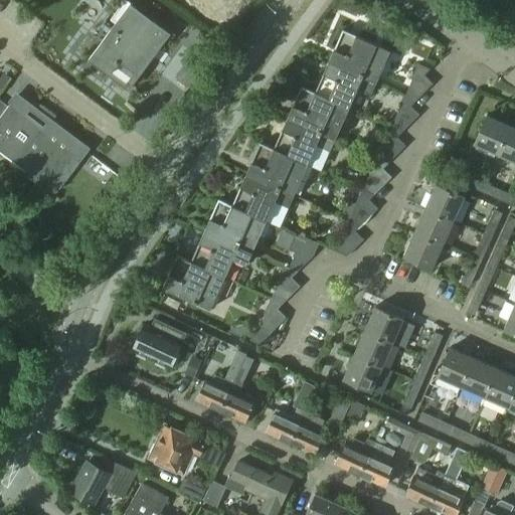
[(120,18),(92,56),(132,87),(144,69),(153,57),(152,57),(159,47),(169,33),(126,0),(116,14),(115,14),(120,18)]
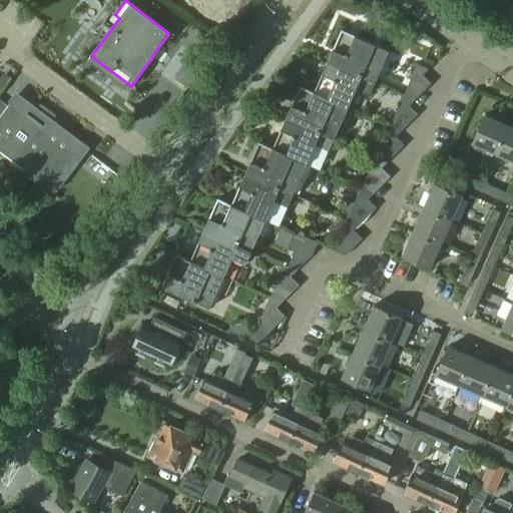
[(327,61),(376,82),(389,51),(341,30),(327,61)]
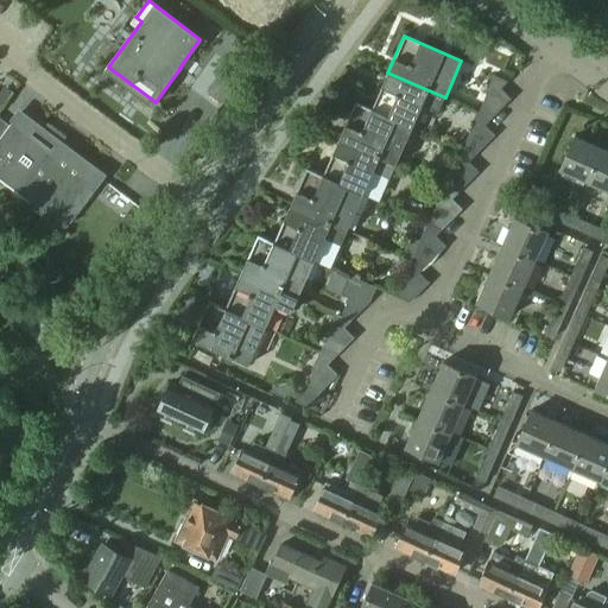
[(216,93),(223,97),(245,68),(230,57),(229,59),(209,87),(216,93)]
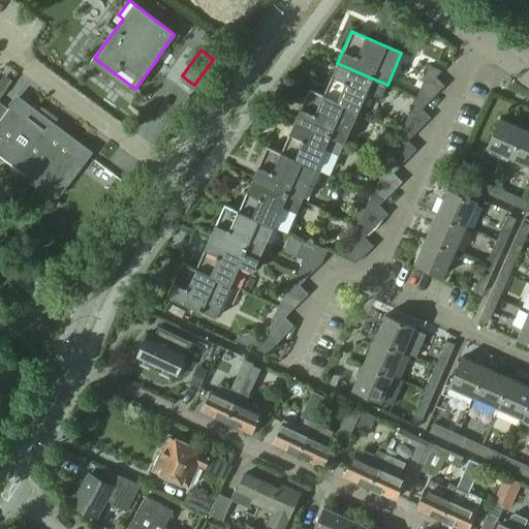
[(387,85),(337,63),(323,94),(323,95),(359,111),(358,113),(372,119),(387,85)]
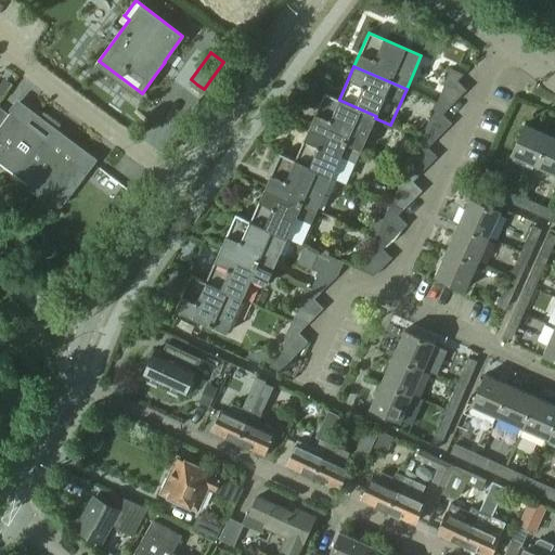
[(444,85),(437,102),(449,107),(467,90),(457,80),(464,74),(451,68),(443,85),(444,85)]
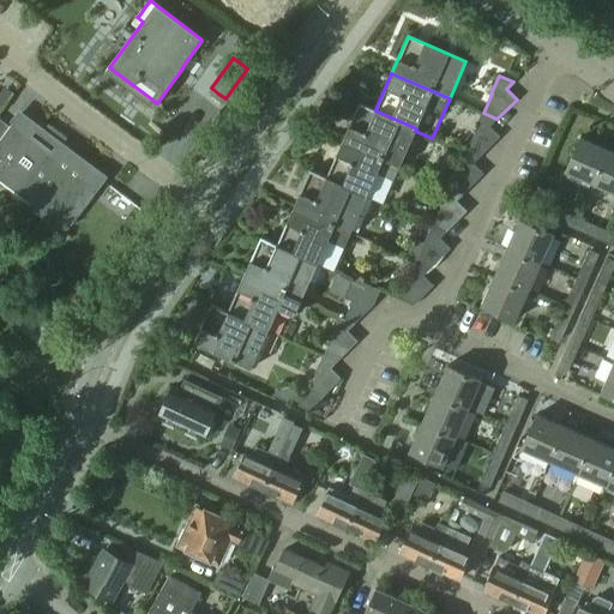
[(375,110),(375,109),(359,102),(342,140),(399,167),(415,131),(416,128),(375,110)]
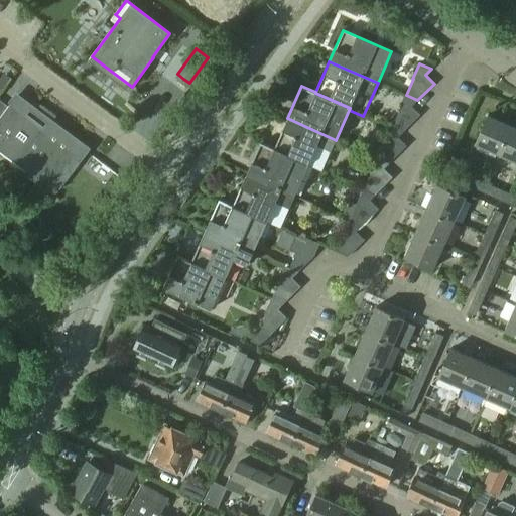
[(399,111),(392,127),(403,132),(420,115),(411,106),(417,100),(406,95),(405,94),(398,110),(399,111)]
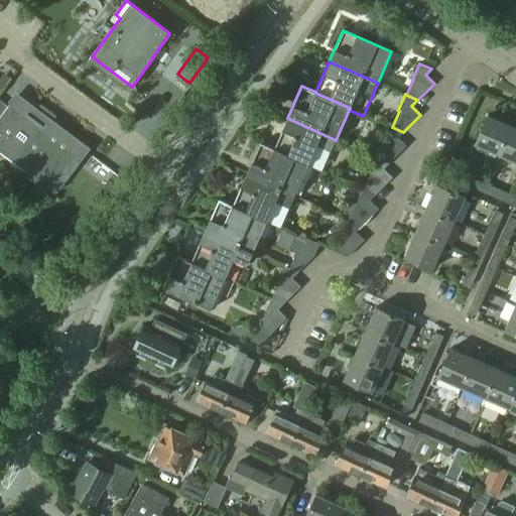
[(29,108),(15,97),(0,117),(0,148),(11,157),(12,162),(17,161),(17,162),(25,168),(26,167),(36,166),(57,182),(62,181),(86,150),(73,141),(55,129),(56,127),(55,126),(50,133),(25,114),(29,108)]
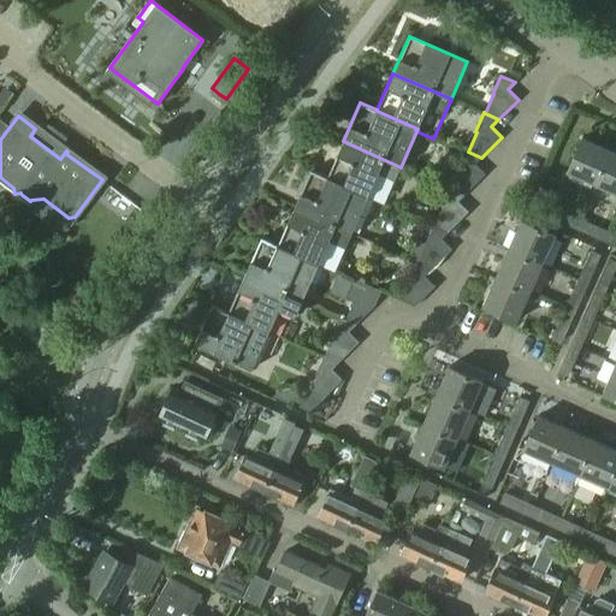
[(582,137),(568,172),(569,172),(598,184),(612,152),(584,138),(582,137)]
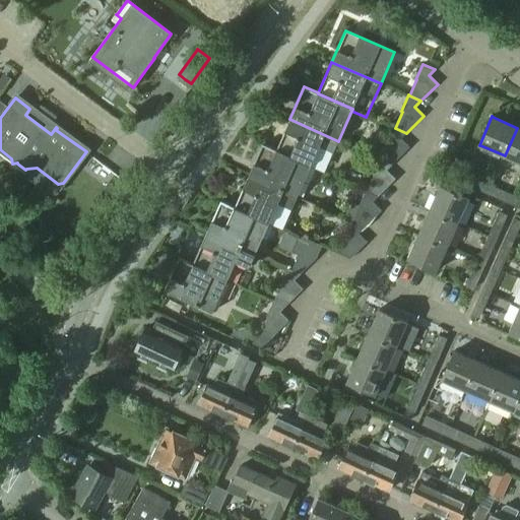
[(289,119),(276,149),(311,166),(324,172),(338,141),(289,119)]
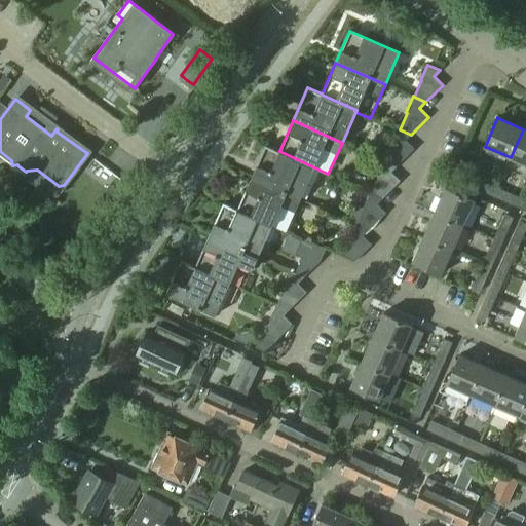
[(392,145),(385,161),(397,166),(414,148),(406,140),(411,135),(400,129),(399,128),(391,144),(392,145)]
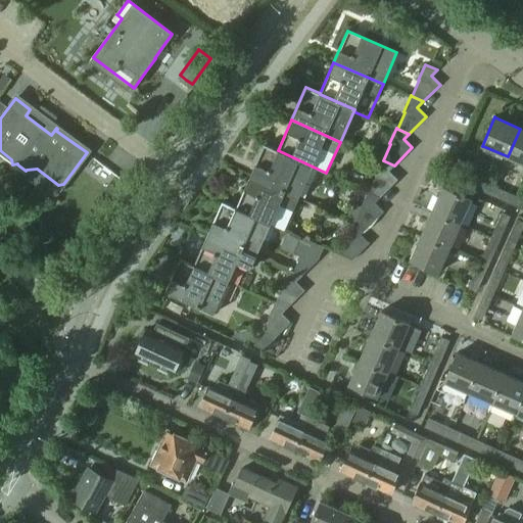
[(522,129),(520,129),(508,156),(522,162),(522,129)]
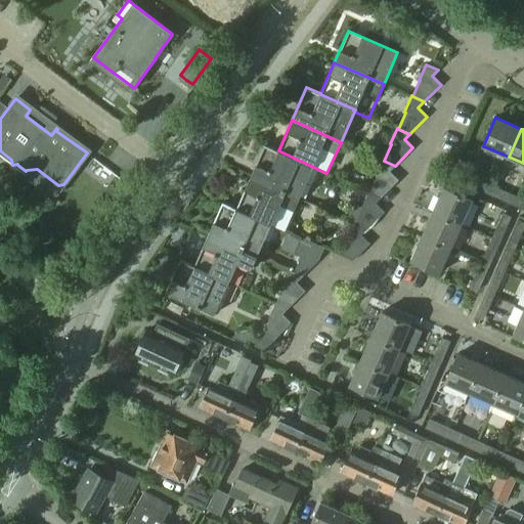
[(264,145),(250,178),(299,200),(313,167),(278,150),(264,145)]
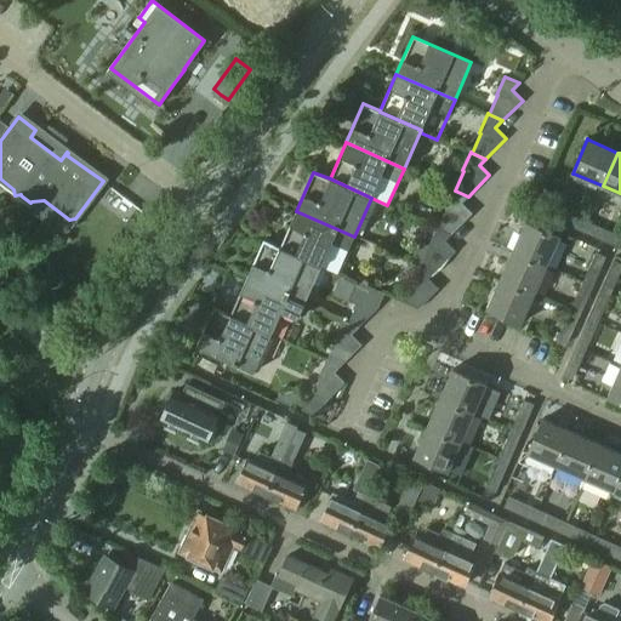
[(446,209),(438,227),(453,233),(473,214),(462,203),(468,197),(455,191),(454,189),(445,208),(446,209)]
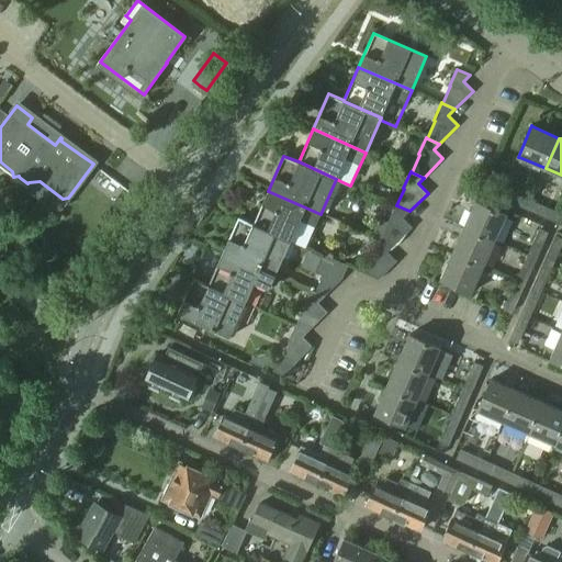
[(504,189),(499,198),(528,210),(531,201),(504,189)]
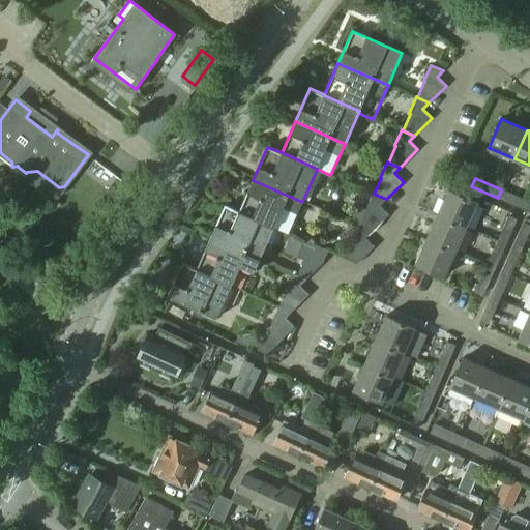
[(253,180),(239,211),(274,228),(289,234),(302,202),(253,180)]
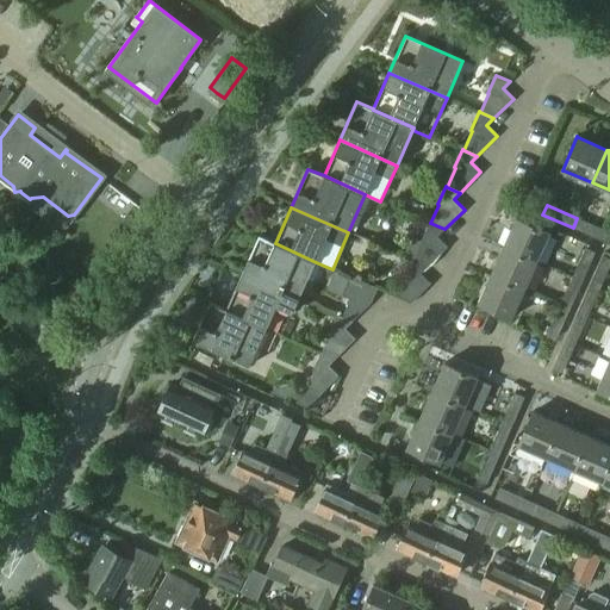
[(516,219),(503,248),(536,262),(549,234),(551,232),(516,217),(516,218),(516,219)]
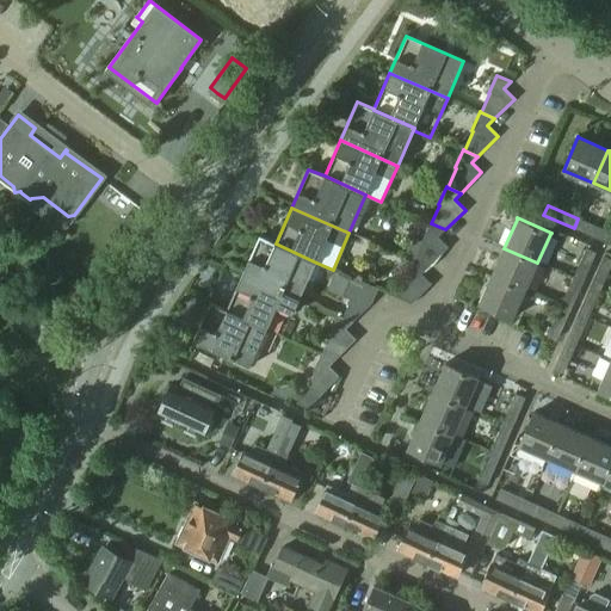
[(578,218),(574,228),(602,240),(606,230),(578,218)]
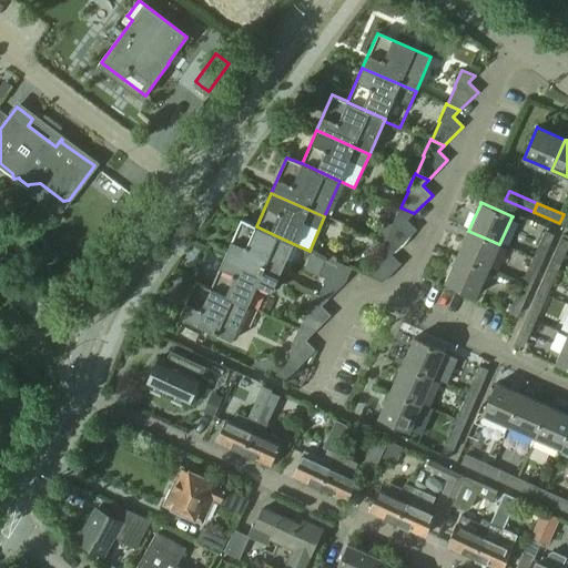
[(394,225),(386,242),(398,247),(416,230),(407,220),(414,213),(401,208),(399,209),(392,224),(393,225),(394,225)]
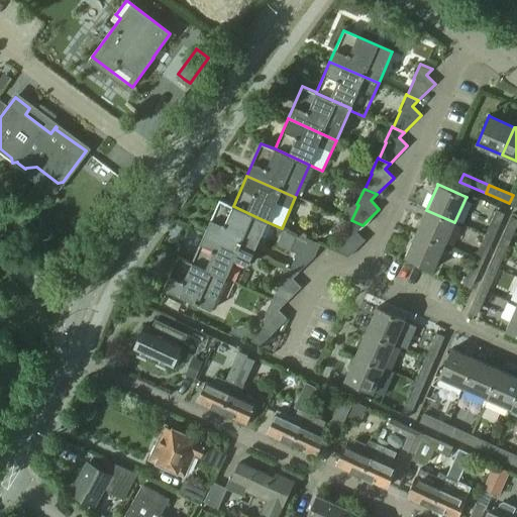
[(220,200),(205,232),(253,253),(268,222),(233,206),(220,200)]
